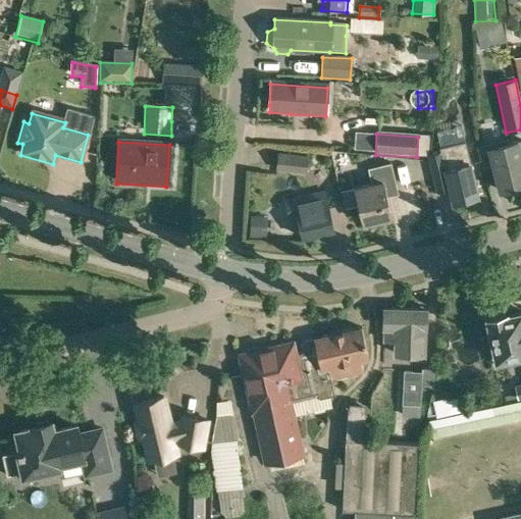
[(475,188),(470,165),(465,143),(438,150),(439,156),(429,158),(433,177),(445,174),(452,205),(477,199),(476,195),(481,194),(480,187),(475,188)]
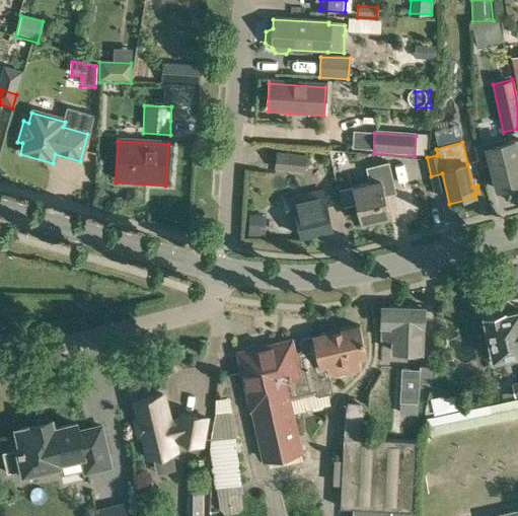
[(517,142),(495,148),(494,144),(481,147),(486,167),(491,166),(497,193),(517,187),(517,142)]
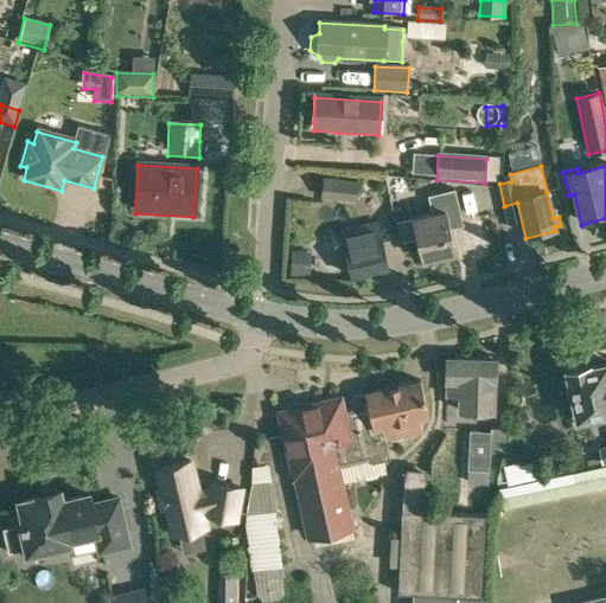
[(356,205),(358,185),(323,180),(320,200),(356,205)]
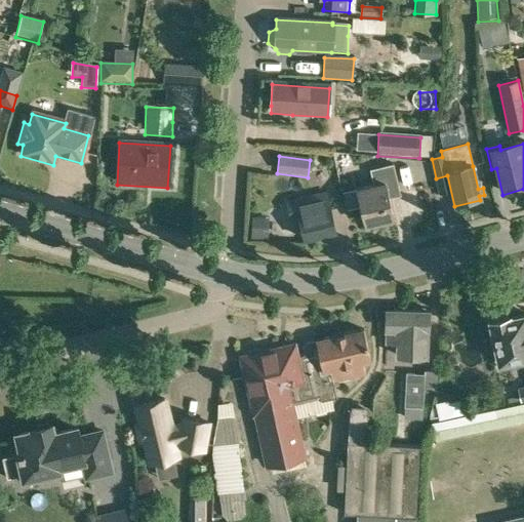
[(394,221),(388,195),(399,192),(393,166),(370,171),(373,187),(357,190),(341,194),(346,212),(361,209),(365,227),(394,221)]
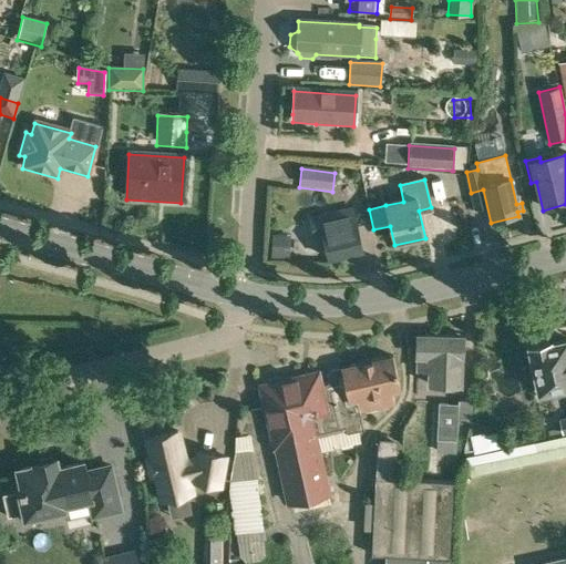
[(353,229),(350,209),(309,218),(314,239),(323,237),(328,260),(361,253),(356,228),(353,229)]
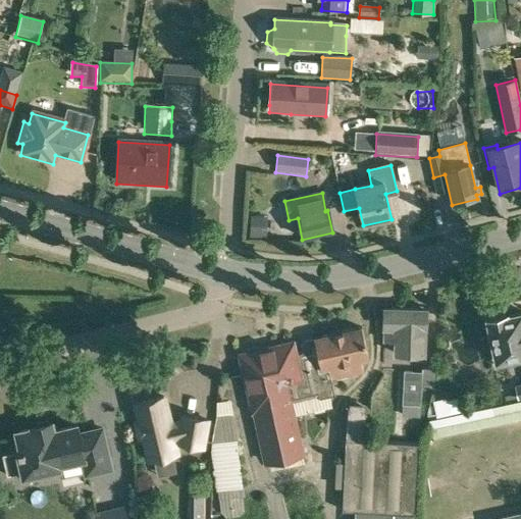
[(248,240),(265,241),(267,218),(250,217),(248,240)]
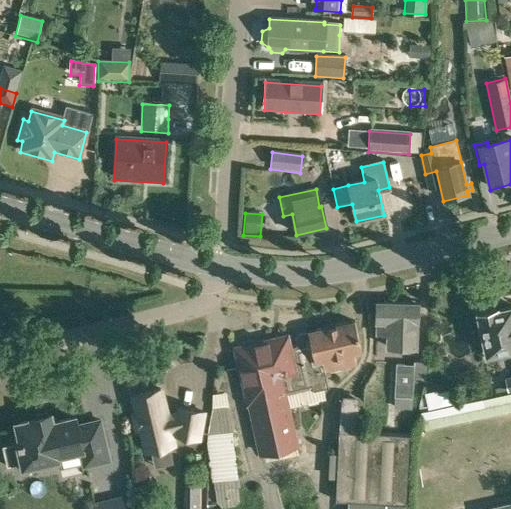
[(416,349),(417,306),(376,304),(375,324),(376,324),(376,335),(387,336),(386,348),(416,349)]
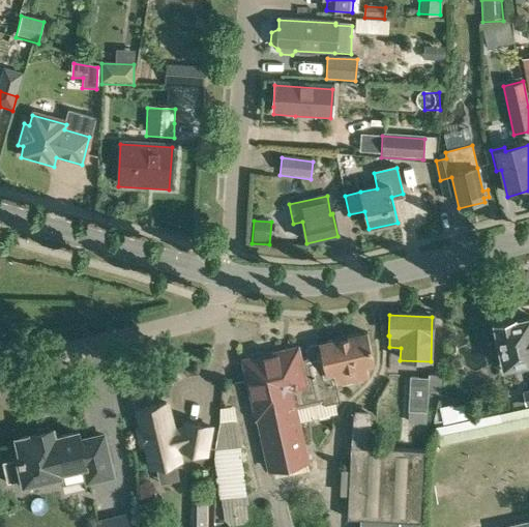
[(513,322),(511,322),(507,318),(498,320),(497,325),(494,326),(503,369),(528,362),(528,390),(522,392),(525,407),(528,406),(528,321),(528,320),(513,323),(513,322)]
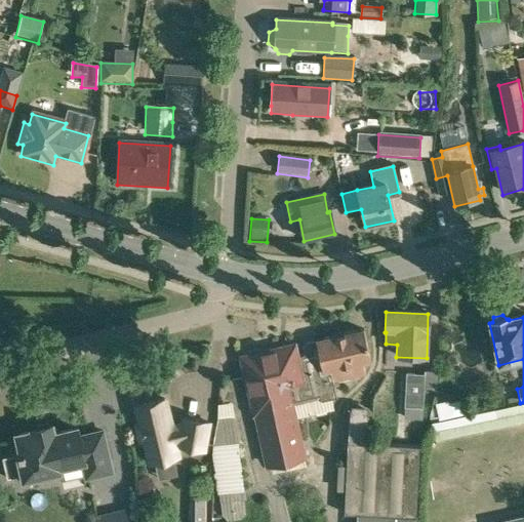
[(370,364),(363,332),(303,346),(301,349),(303,357),(298,358),(296,348),(243,359),(241,359),(241,361),(242,361),(266,467),(304,458),(290,404),(319,397),(320,403),(335,399),(332,383),(364,375),(362,365),(370,364)]
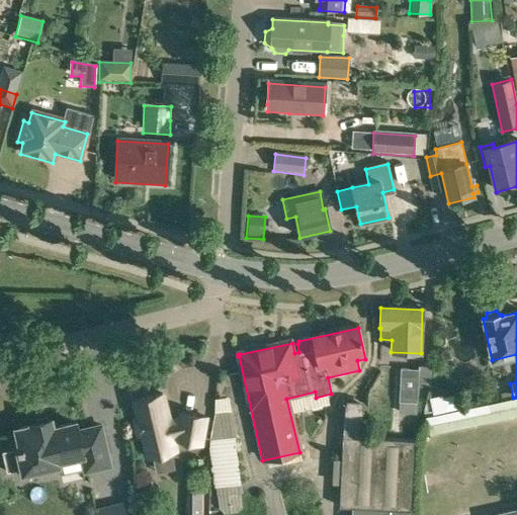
[(430,389),(431,368),(418,367),(418,370),(400,370),(398,404),(398,415),(416,416),(417,404),(417,388),(430,389)]
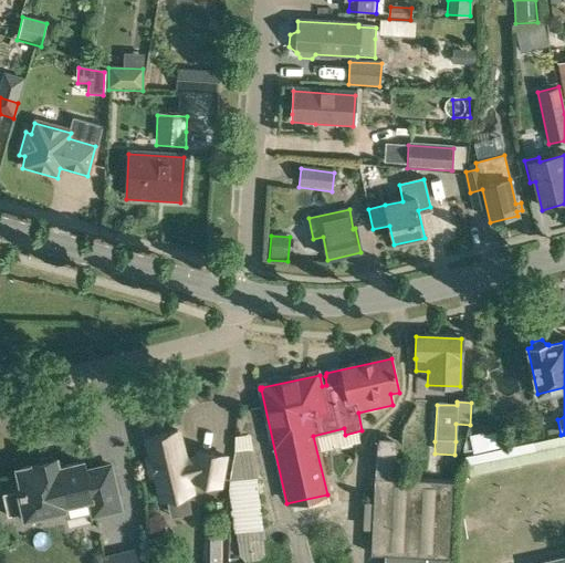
[(184,462),(177,433),(146,440),(150,459),(146,460),(150,477),(155,476),(160,501),(166,500),(167,503),(187,499),(186,496),(191,493),(188,480),(192,479),(192,482),(218,487),(223,458),(198,452),(197,459),(184,462)]
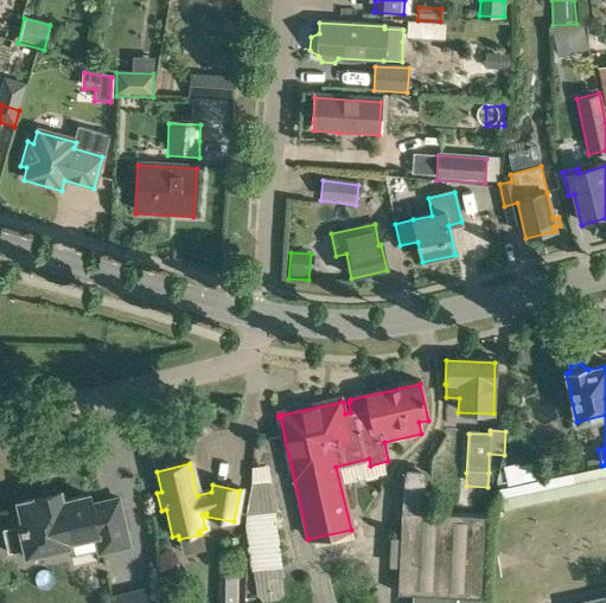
[(516,483),(540,479),(536,464),(514,469),(516,483)]
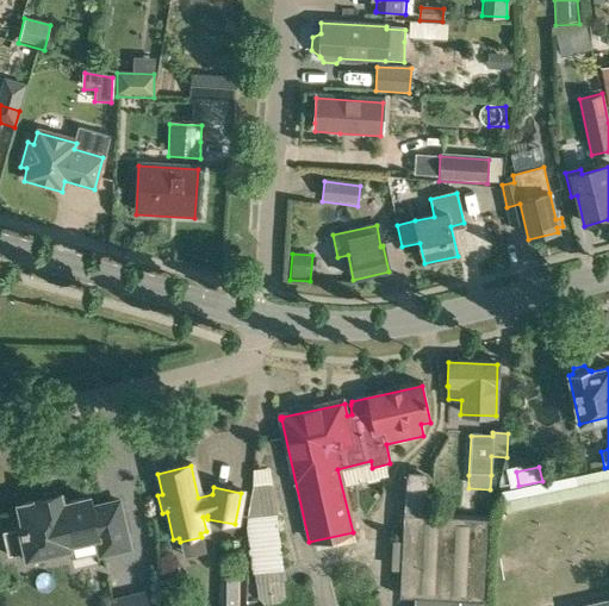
[(423,517),(427,475),(408,474),(408,479),(406,479),(402,542),(392,542),(390,572),(401,572),(398,598),(414,599),(412,605),(483,605),(483,603),(488,520),(423,517)]
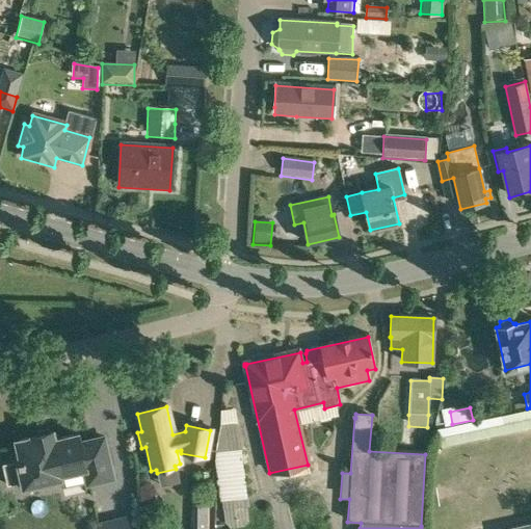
[(222,510),(246,508),(249,507),(238,423),(236,423),(220,425),(215,455),(222,510)]
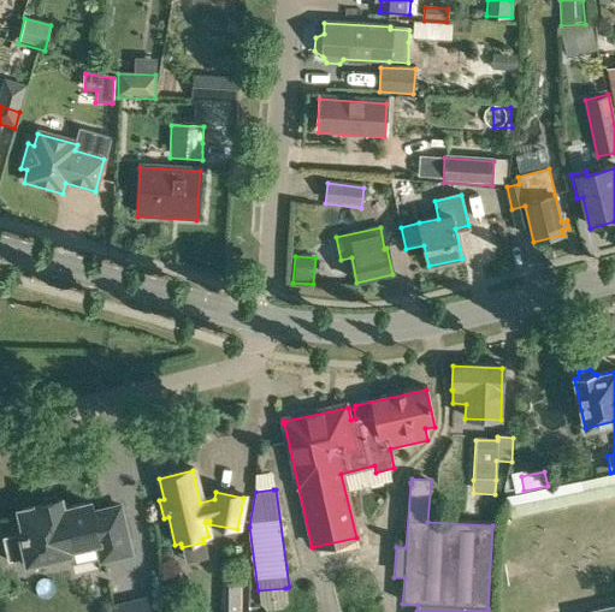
[(24,534),(1,539),(7,564),(27,559),(28,564),(66,554),(69,554),(67,550),(96,542),(100,560),(101,563),(130,556),(130,554),(125,556),(123,545),(128,544),(119,509),(92,515),(89,505),(63,511),(60,500),(54,503),(43,505),(37,506),(37,509),(19,512),(24,534)]
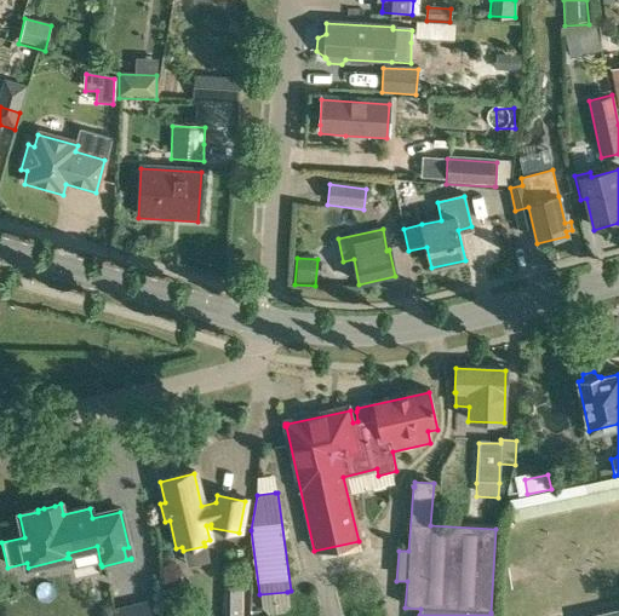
[(131,565),(132,579),(172,573),(170,558),(131,565)]
